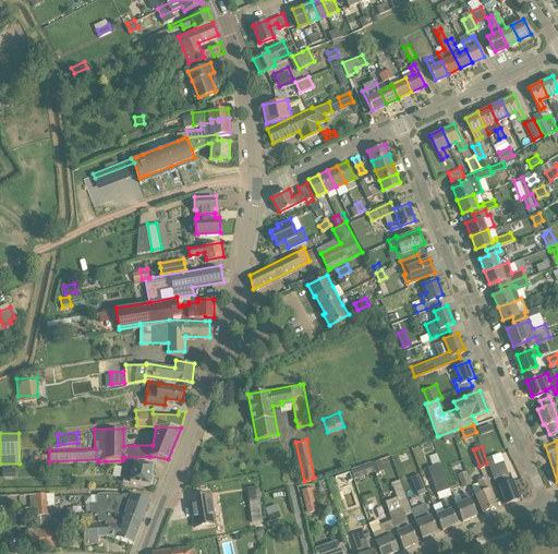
[(429,454),(433,465),(440,461),(437,452),(429,454)]
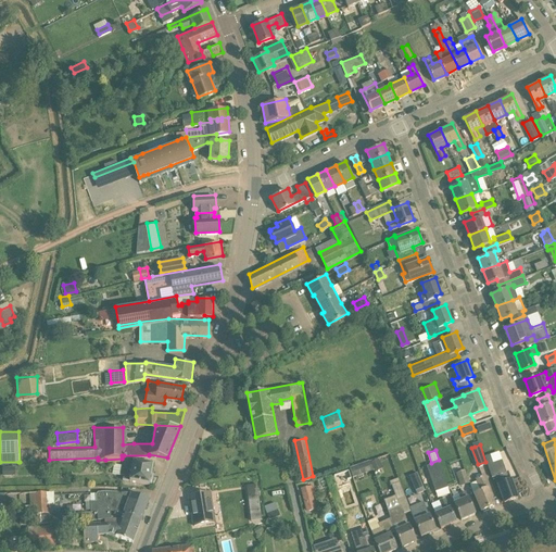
[(379,455),(370,460),(375,468),(383,464),(379,455)]
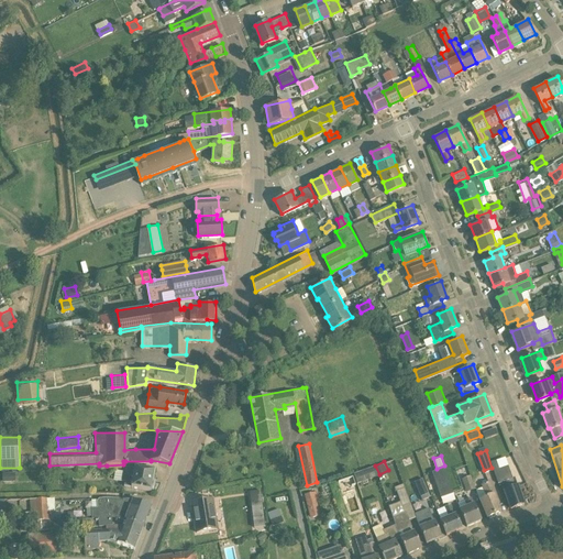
[(515,475),(510,477),(508,472),(512,470),(510,463),(498,468),(497,469),(499,474),(501,480),(510,506),(525,501),(515,475)]
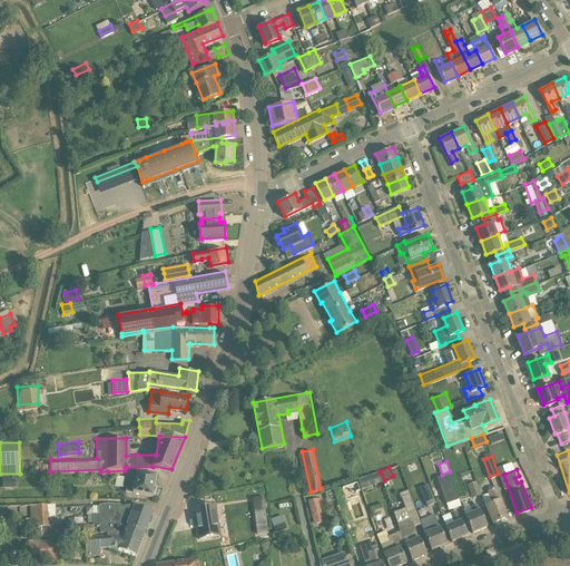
[(157,474),(136,470),(136,472),(128,470),(127,476),(135,477),(134,486),(127,485),(126,490),(153,495),(154,493),(155,494),(156,493),(157,488),(154,485),(157,474)]
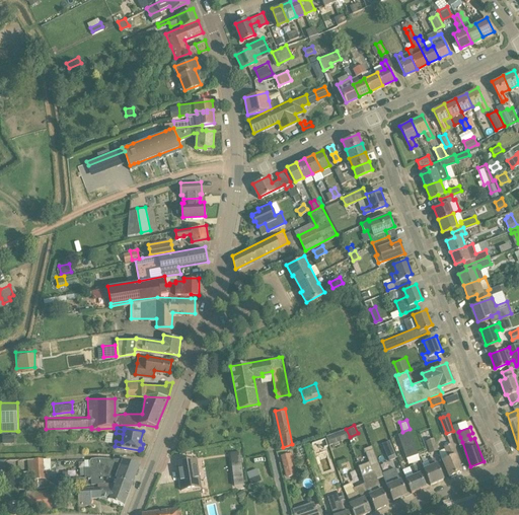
[(402,432),(398,433),(406,456),(418,452),(410,429),(402,432)]
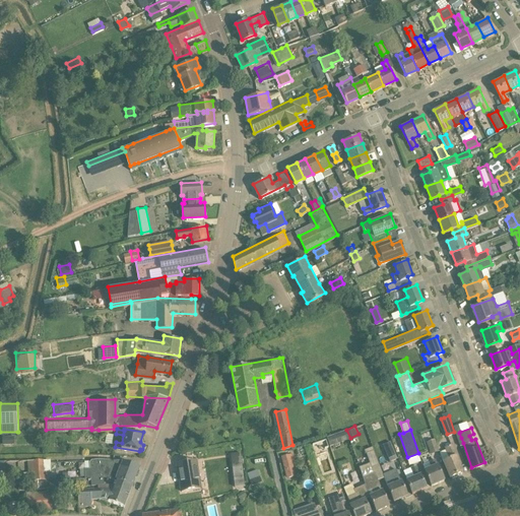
[(335,440),(332,433),(327,435),(327,436),(329,442),(335,440)]
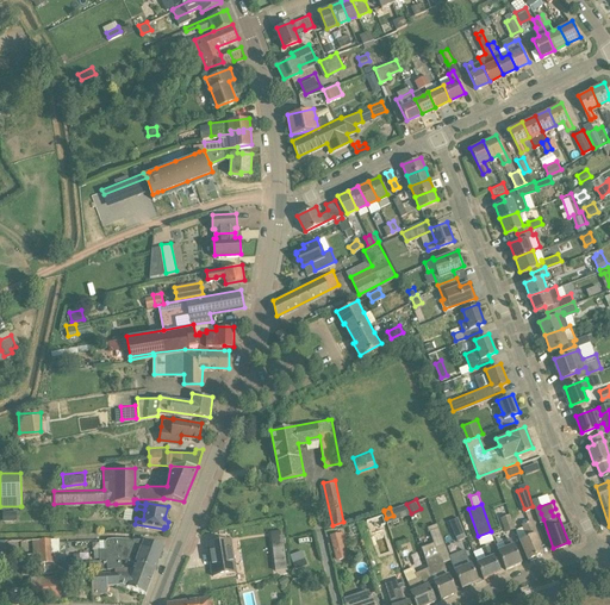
[(17,509),(2,509),(4,518),(17,518),(17,509)]
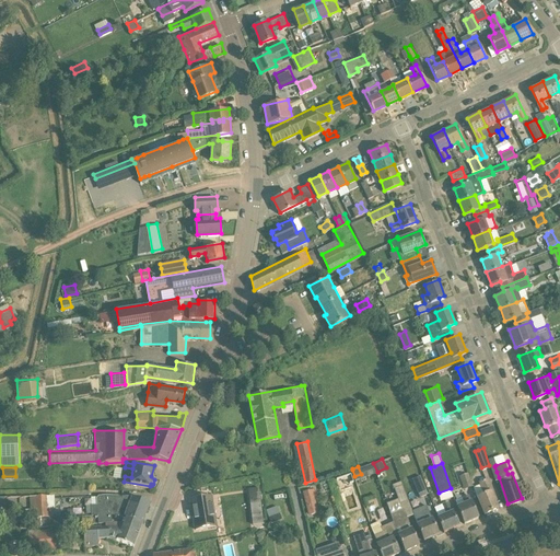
[(467,471),(459,474),(465,486),(471,483),(467,471)]
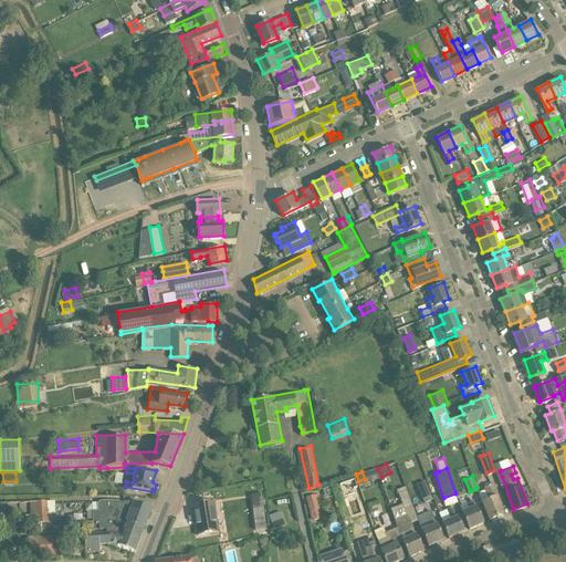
[(500,503),(502,502),(493,482),(485,486),(485,487),(490,498),(482,500),(490,518),(504,512),(500,503)]
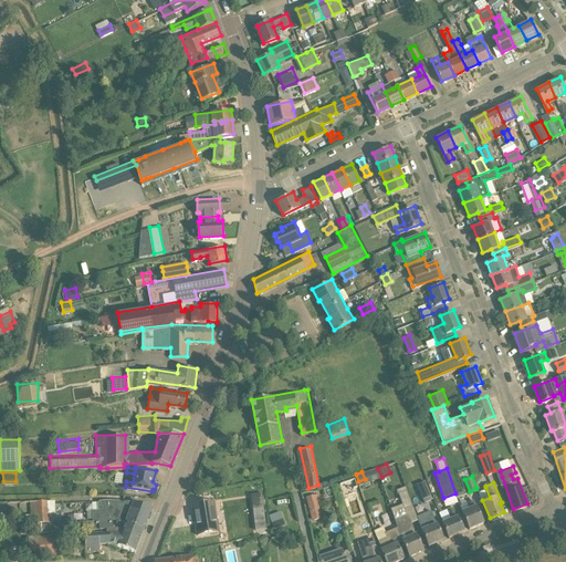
[(411,520),(418,518),(405,484),(397,487),(402,501),(390,506),(397,526),(402,539),(402,540),(409,554),(423,548),(411,520)]
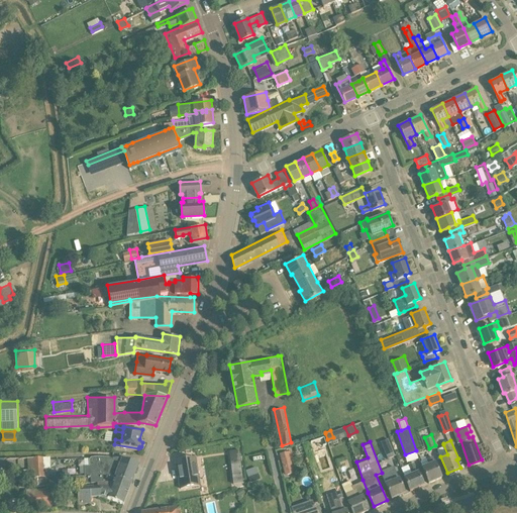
[(394,448),(387,451),(391,463),(398,460),(394,448)]
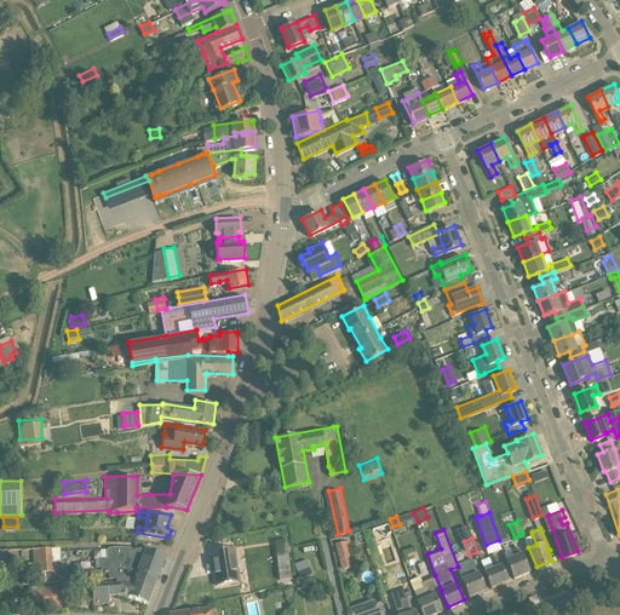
[(346,545),(350,544),(349,539),(337,541),(343,567),(351,564),(346,545)]
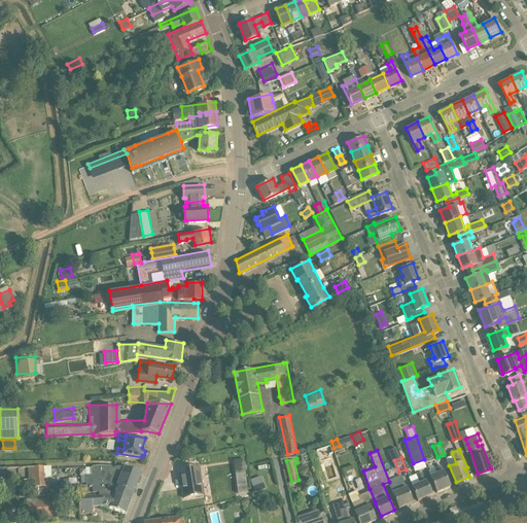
[(248,490),(244,462),(234,463),(238,491),(248,490)]
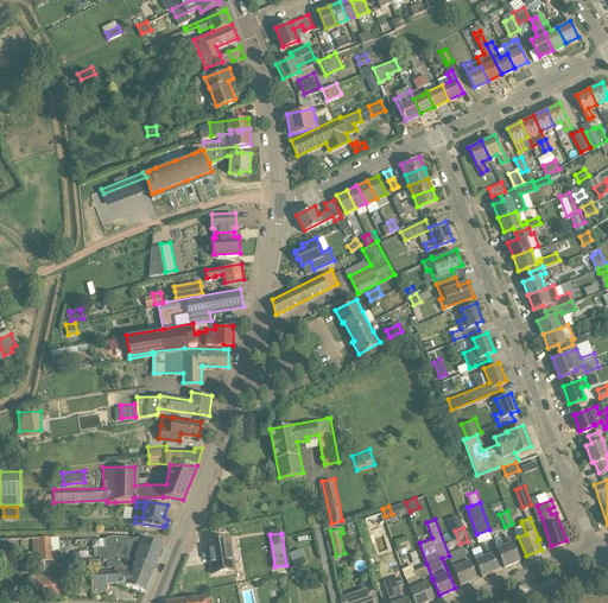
[(154,565),(163,544),(146,537),(137,535),(108,534),(105,538),(106,545),(99,545),(100,558),(54,560),(52,547),(59,547),(59,534),(51,535),(33,537),(33,550),(38,548),(38,558),(39,558),(40,569),(115,564),(121,564),(121,554),(132,558),(132,557),(154,565)]
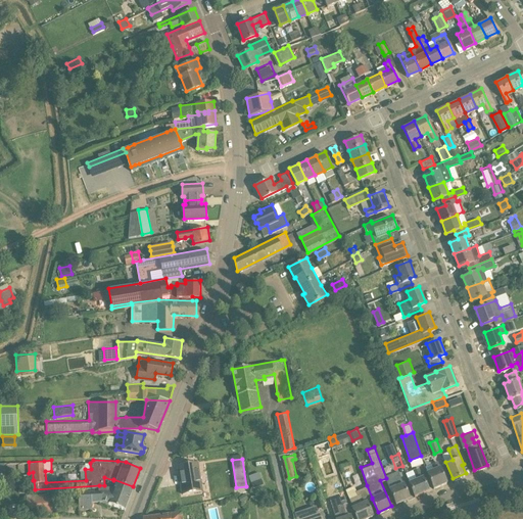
[(438,460),(432,463),(435,468),(427,472),(433,486),(446,481),(438,460)]
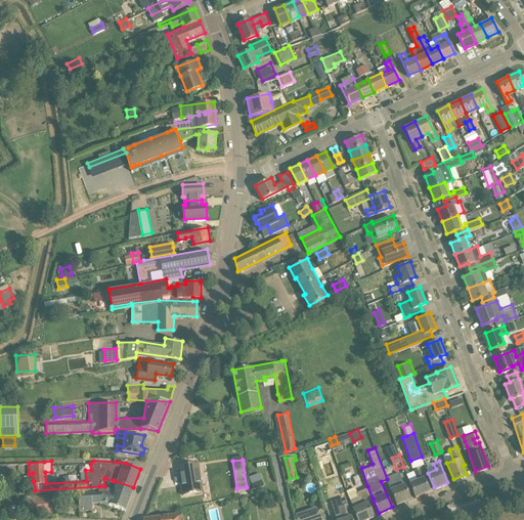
[(198,463),(190,464),(178,466),(180,478),(182,478),(185,492),(203,489),(198,463)]
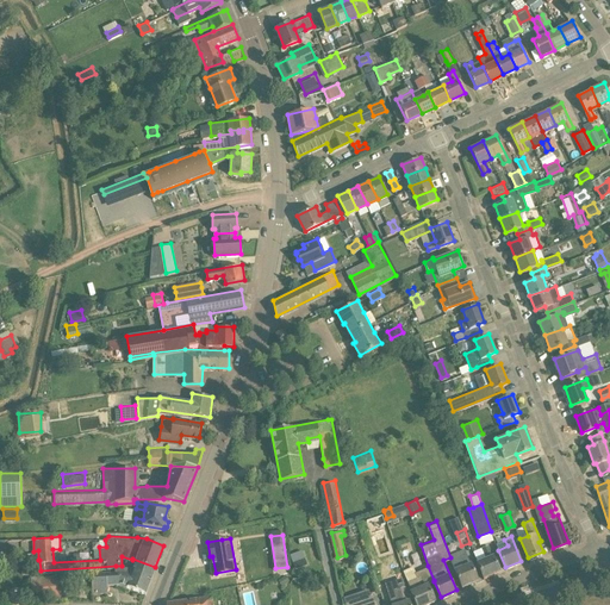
[(493,554),(493,555),(489,543),(481,547),(486,557),(477,561),(484,577),(500,569),(493,554)]
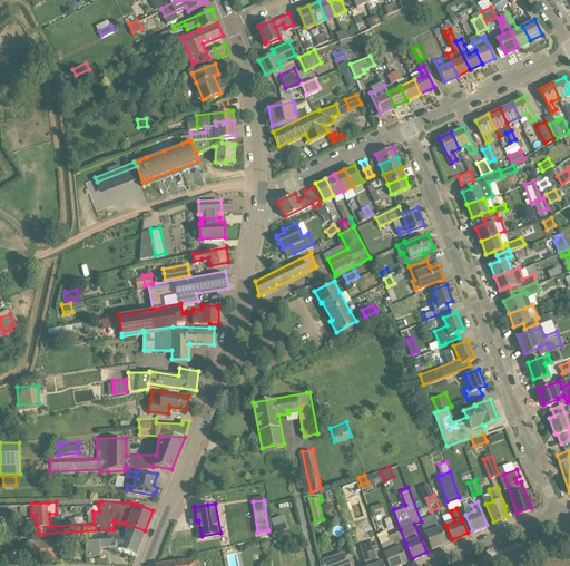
[(282,513),(272,516),(274,524),(285,519),(282,513)]
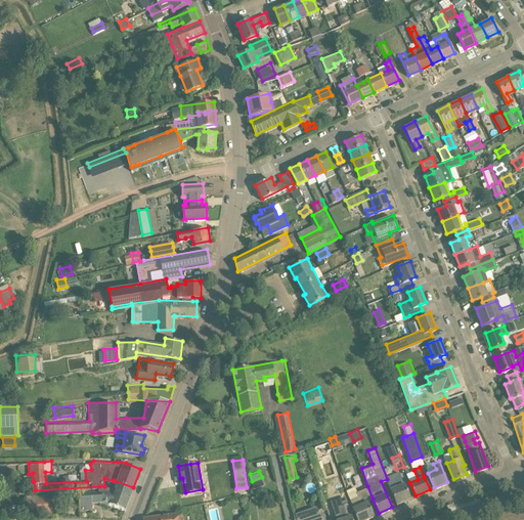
[(400,475),(393,478),(397,486),(391,488),(397,504),(410,497),(400,475)]
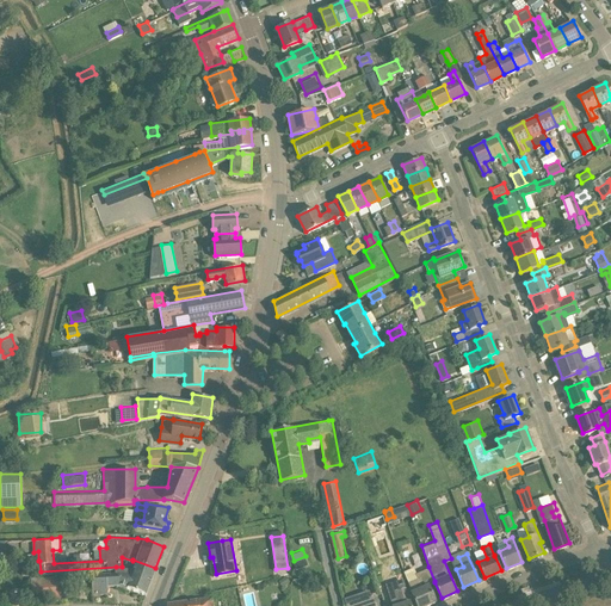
[(36,557),(28,555),(23,572),(31,574),(36,557)]
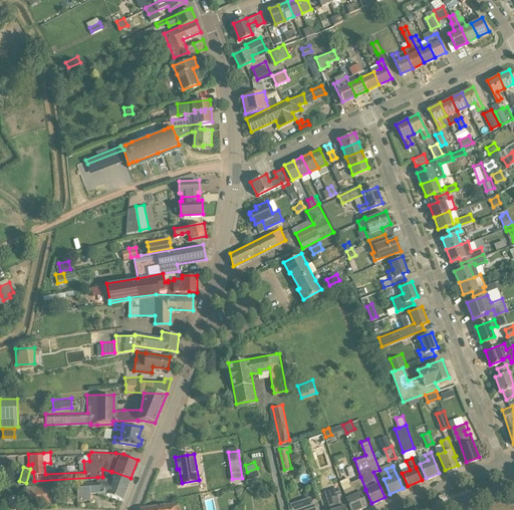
[(111,471),(111,472),(114,473),(112,477),(110,478),(110,477),(102,477),(97,477),(97,481),(76,483),(77,498),(90,498),(90,492),(100,491),(122,499),(131,478),(111,471)]
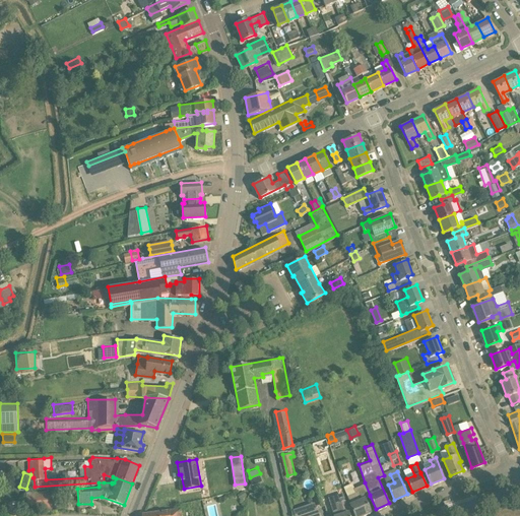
[(369,496),(370,495),(365,482),(353,487),(355,492),(347,495),(350,503),(350,504),(355,515),(360,515),(371,511),(365,498),(364,495),(368,493),(369,496)]
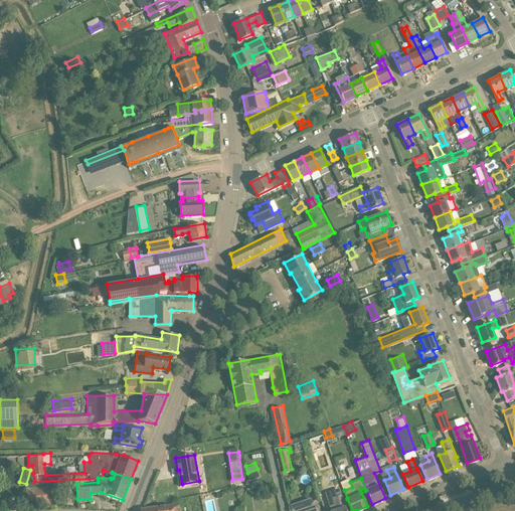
[(238,493),(244,489),(241,484),(234,488),(238,493)]
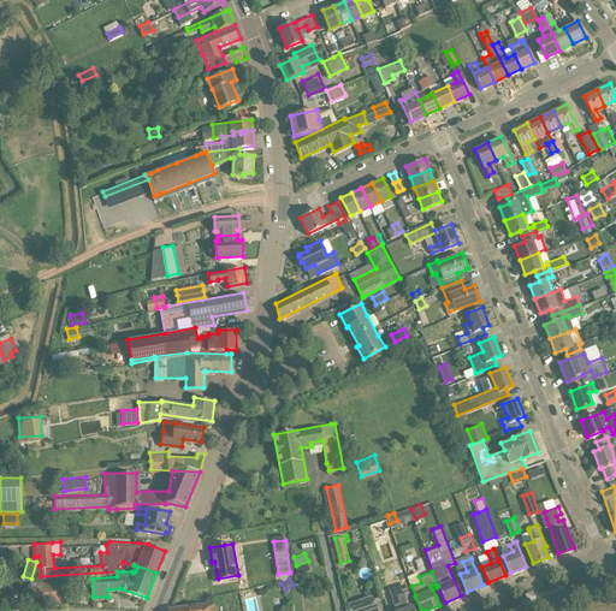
[(60,580),(31,582),(33,605),(61,603),(60,580)]
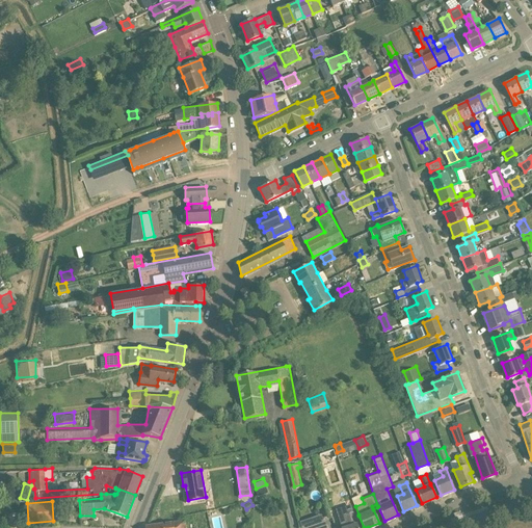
[(357,527),(352,509),(345,512),(348,526),(342,527),(357,527)]
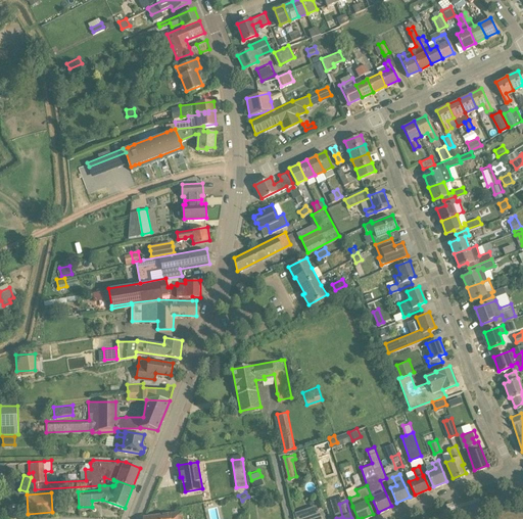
[(324,518),(320,508),(296,516),(296,518),(324,518)]
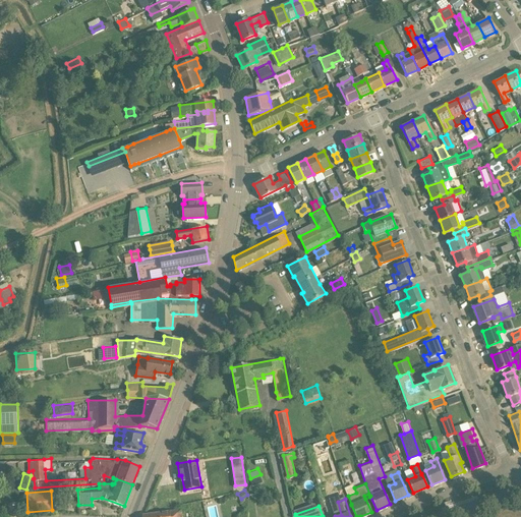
[(206,516),(203,516),(182,516),(181,508),(169,510),(142,514),(141,516),(206,516)]
